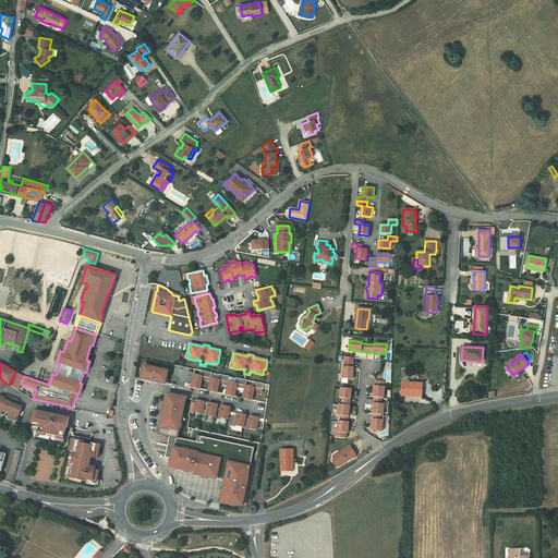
[(353,363),(344,363),(343,366),(342,378),(352,379),(353,363)]
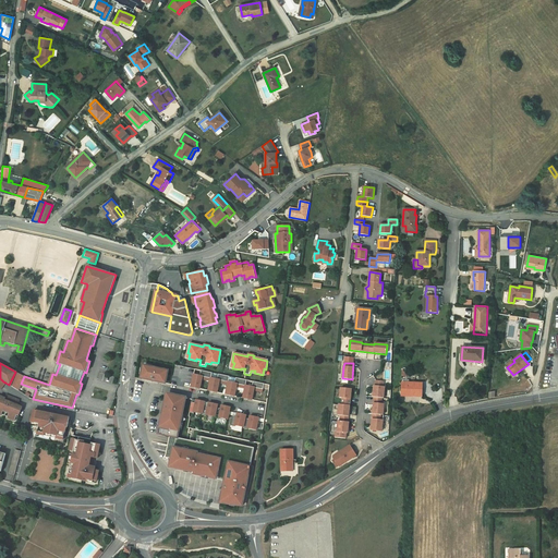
[(168,371),(144,366),(141,378),(150,380),(152,380),(152,379),(153,379),(157,380),(157,381),(164,383),(165,378),(166,378),(168,371)]
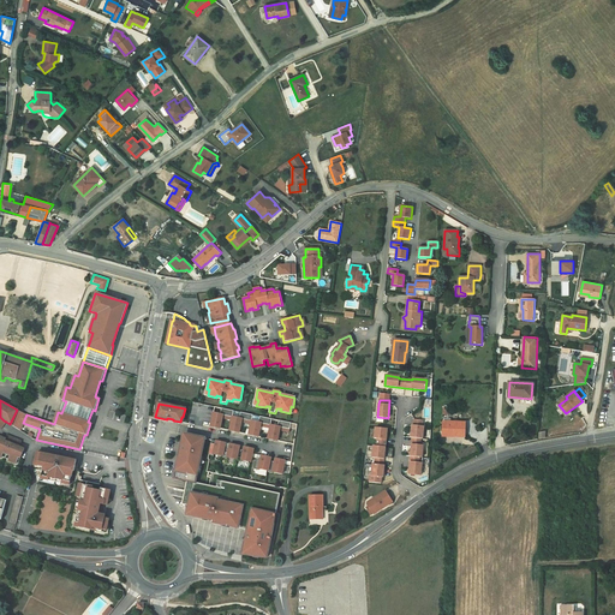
[(220,415),(214,413),(210,427),(215,428),(216,424),(221,425),(222,418),(232,419),(230,430),(234,431),(236,429),(240,430),(242,422),(251,424),(249,435),(254,436),(255,433),(260,434),(261,427),(270,428),(268,439),(273,440),(274,437),(279,439),(280,430),(290,433),(291,423),(279,421),(278,427),(270,425),(272,419),(260,417),(258,423),(252,421),(254,415),(240,412),(239,418),(233,417),(234,411),(222,408),(220,415)]
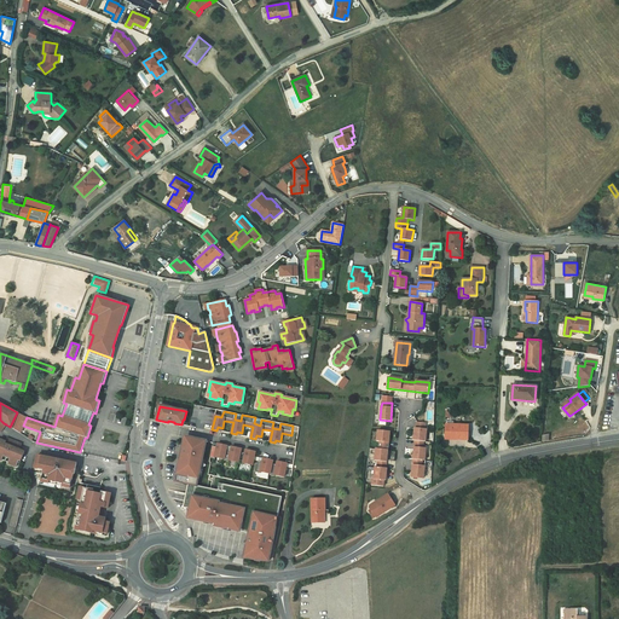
[(27,417),(17,412),(10,427),(21,434),(23,426),(27,417)]
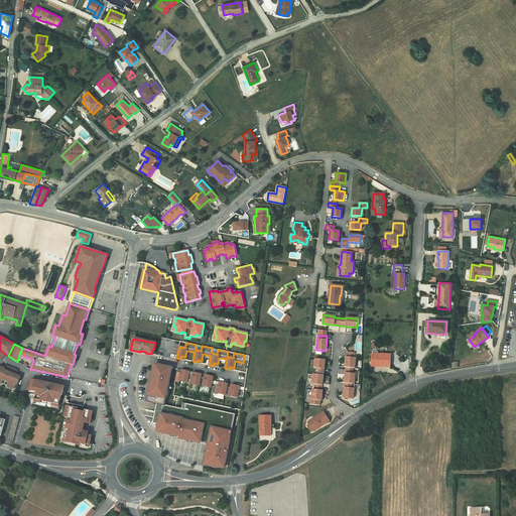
[(372,364),(380,364),(380,366),(390,367),(390,355),(378,354),(372,354),(372,364)]
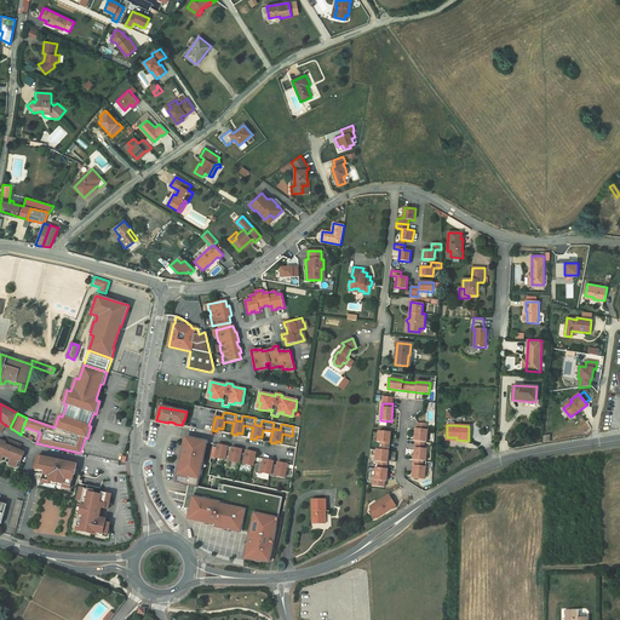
[(417,429),(415,429),(414,441),(415,441),(425,442),(430,443),(431,431),(426,430),(417,429)]
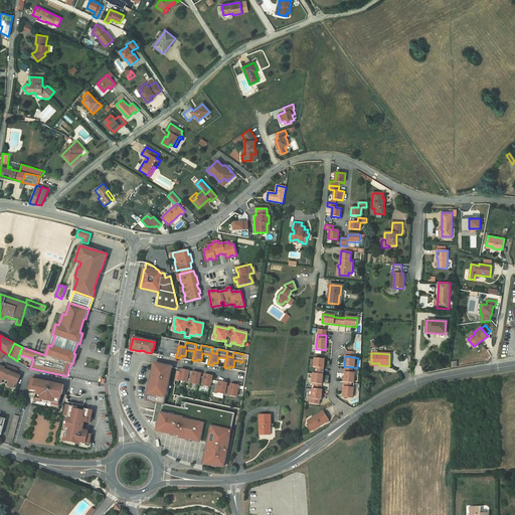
[(325,359),(314,358),(314,367),(316,367),(315,373),(323,374),(325,359)]
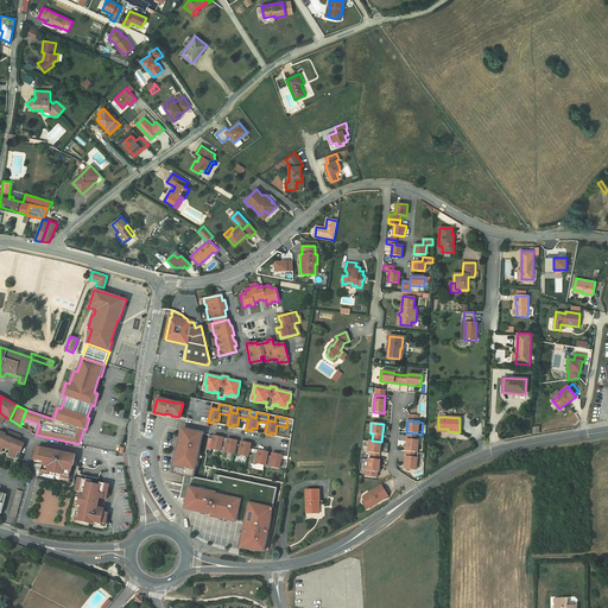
[(202,434),(184,430),(182,442),(179,441),(176,456),(177,456),(176,461),(175,461),(172,473),(185,475),(184,477),(191,479),(192,480),(194,477),(195,468),(194,468),(197,451),(198,451),(202,434)]
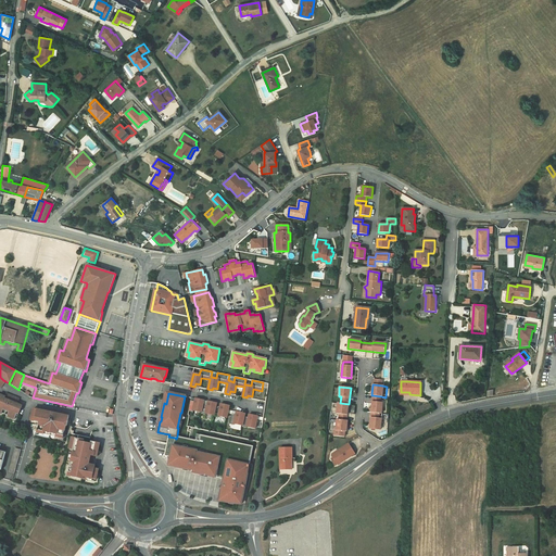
[(4,397),(0,394),(0,413),(1,414),(1,413),(3,409),(10,413),(8,416),(8,417),(14,419),(15,416),(16,414),(19,415),(22,406),(17,404),(20,399),(12,396),(12,397),(5,394),(4,397)]
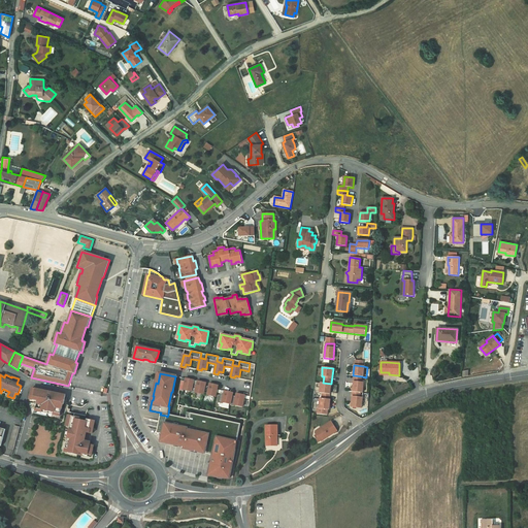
[(362,376),(354,375),(352,392),(353,392),(360,392),(362,393),(363,383),(361,382),(362,376)]
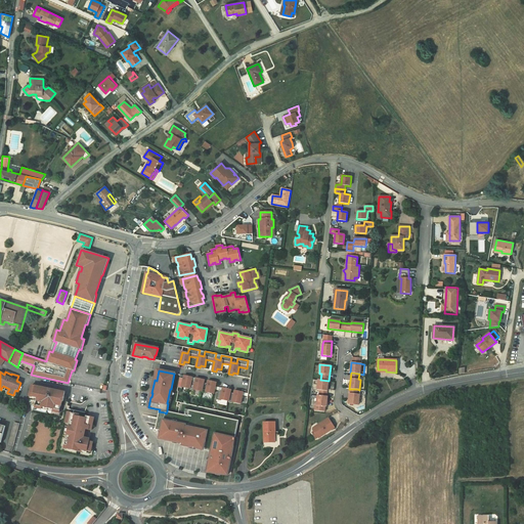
[(192,378),(184,376),(183,379),(180,378),(178,387),(182,388),(182,387),(190,389),(191,381),(192,378)]
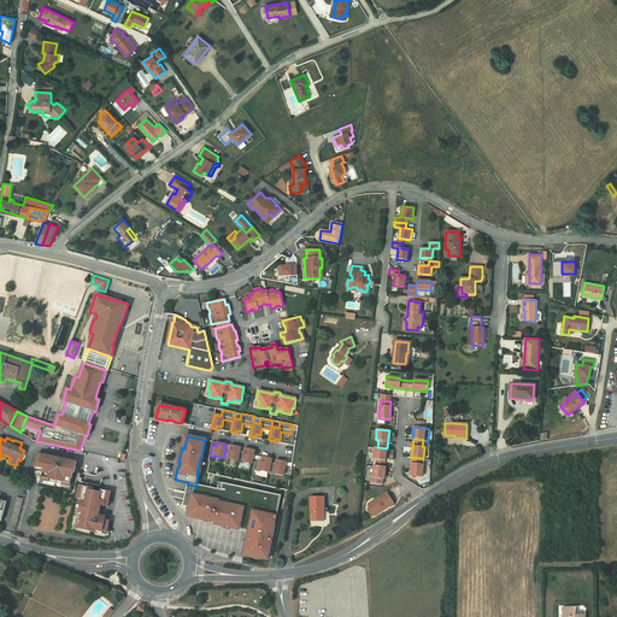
[(241,447),(231,446),(230,448),(225,448),(224,458),(224,459),(228,460),(229,459),(238,460),(240,451),(241,447)]
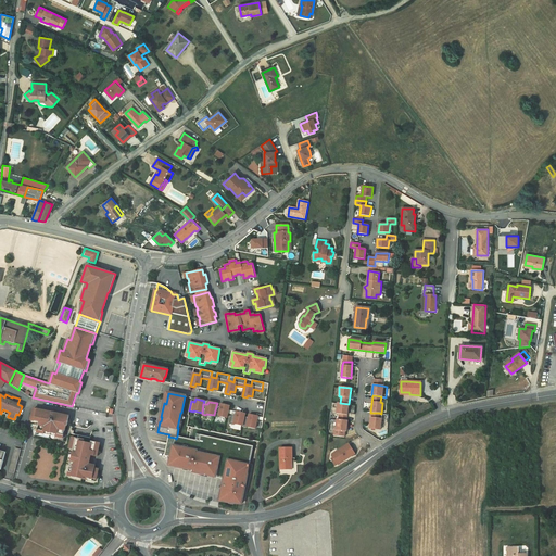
[(340,403),(338,403),(337,414),(339,414),(339,419),(346,420),(349,404),(340,403)]
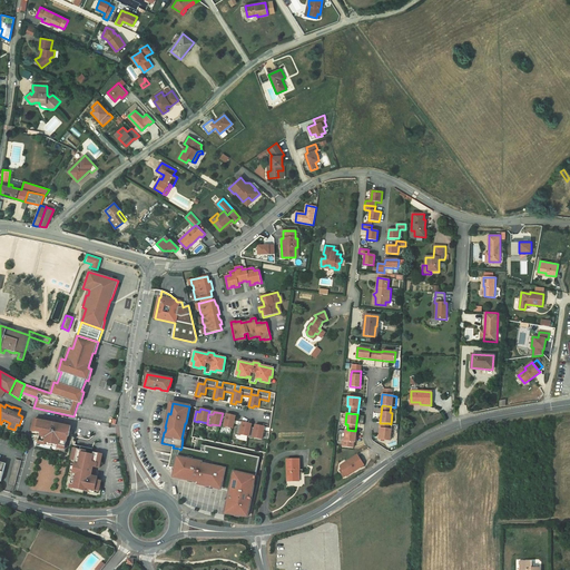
[(235,416),(226,414),(226,418),(222,416),(219,425),(219,426),(224,428),(224,426),(233,429),(235,416)]
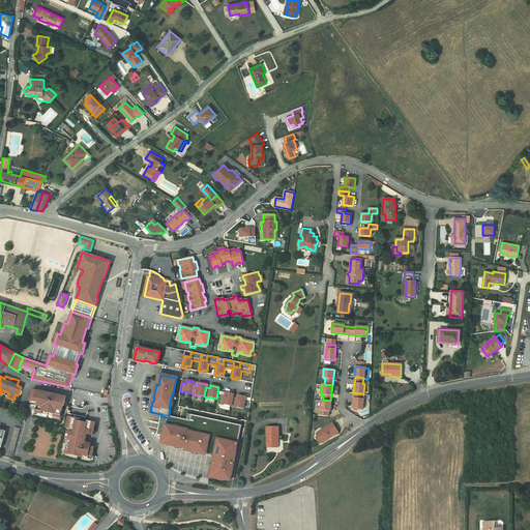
[(53,416),(60,418),(61,410),(60,410),(61,409),(62,408),(63,406),(61,405),(62,402),(64,403),(65,398),(50,393),(49,394),(46,394),(45,392),(31,390),(30,398),(34,399),(33,402),(37,403),(35,413),(41,414),(41,412),(54,414),(53,416)]
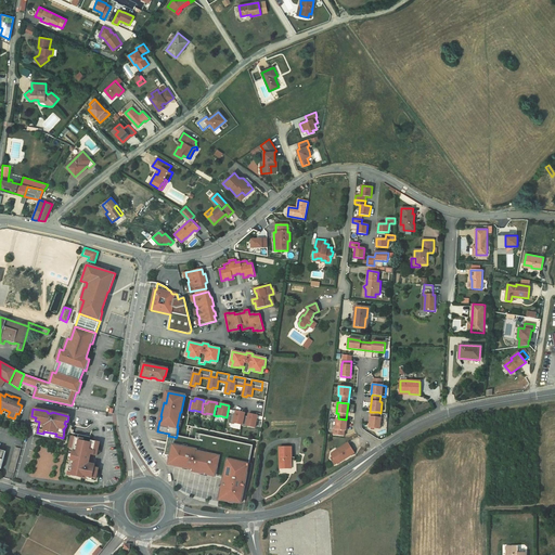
[(245,413),(236,411),(235,414),(232,413),(230,423),(233,424),(234,423),(242,425),(244,416),(245,413)]
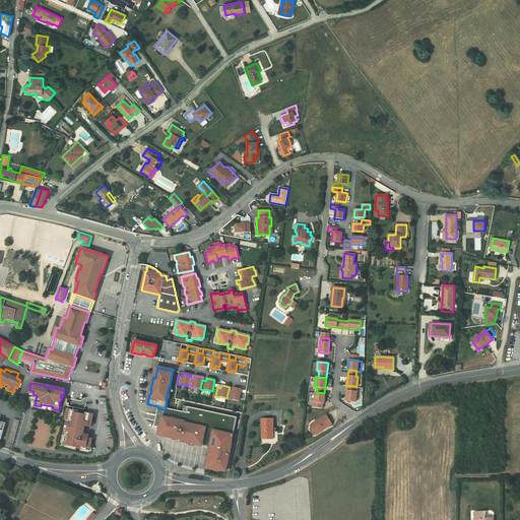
[(354,386),(347,386),(345,401),(355,402),(356,392),(354,391),(354,386)]
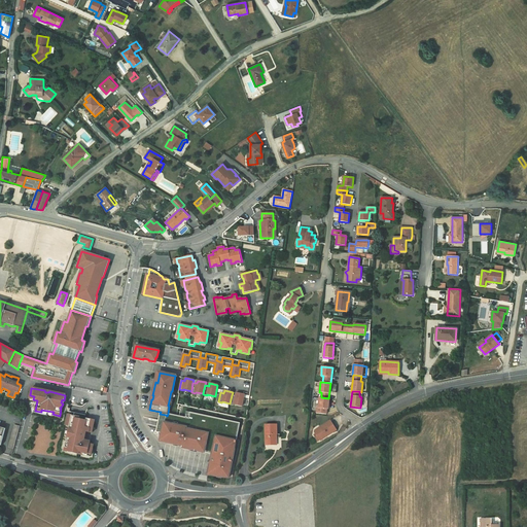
[(244,394),(236,393),(236,395),(232,395),(230,403),(230,405),(234,406),(234,405),(242,406),(244,394)]
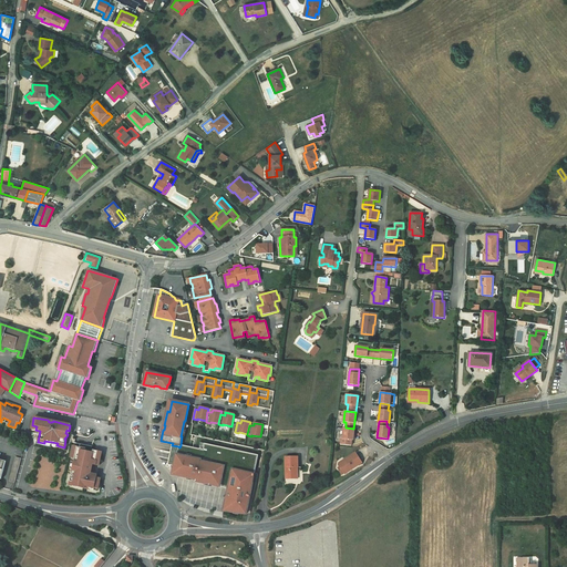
[(346,428),(343,428),(342,439),(341,439),(340,444),(351,446),(352,440),(353,440),(354,429),(353,429),(346,428)]
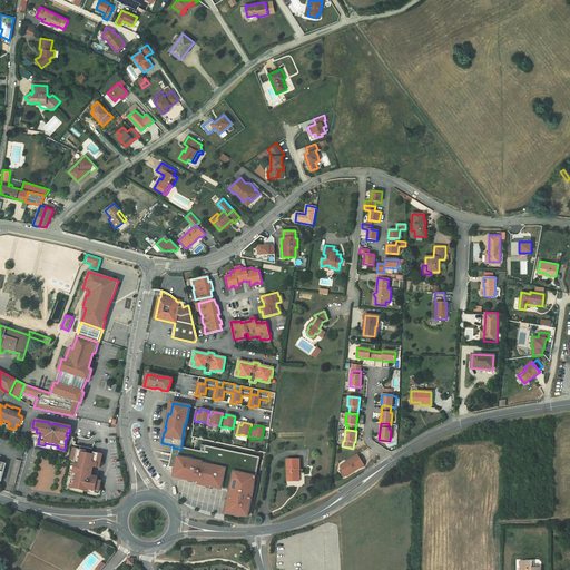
[(255,477),(259,458),(202,445),(200,449),(205,450),(204,452),(194,450),(182,448),(180,450),(179,449),(177,458),(202,462),(202,464),(226,470),(222,489),(229,491),(233,472),(255,477)]
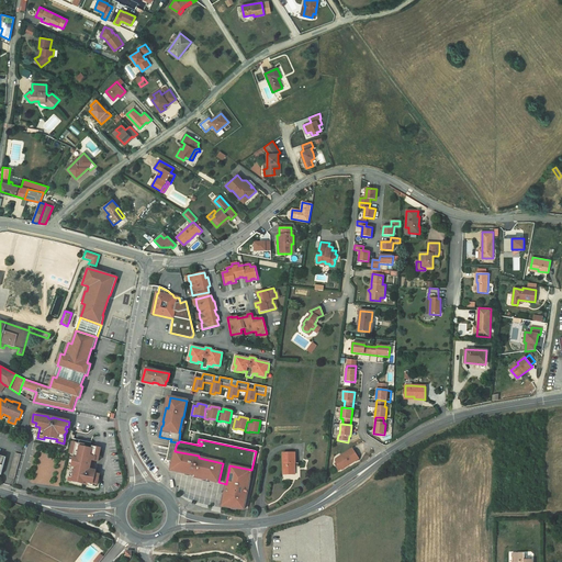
[(177,442),(170,441),(167,461),(172,462),(175,451),(177,442)]
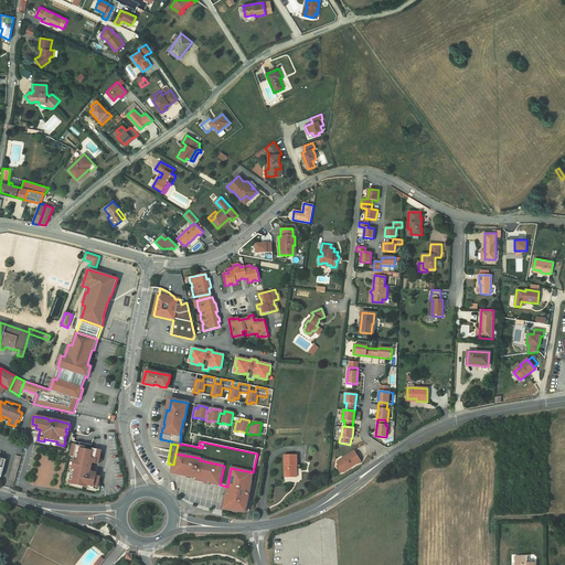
[(89,487),(94,488),(94,487),(98,487),(100,477),(96,476),(96,475),(96,473),(93,472),(94,469),(95,464),(96,462),(97,461),(99,460),(102,450),(93,449),(92,451),(85,450),(85,447),(73,445),(71,452),(75,454),(74,457),(73,461),(76,462),(75,468),(72,468),(70,480),(74,481),(73,483),(75,484),(81,487),(81,486),(85,486),(85,484),(89,486),(89,487)]
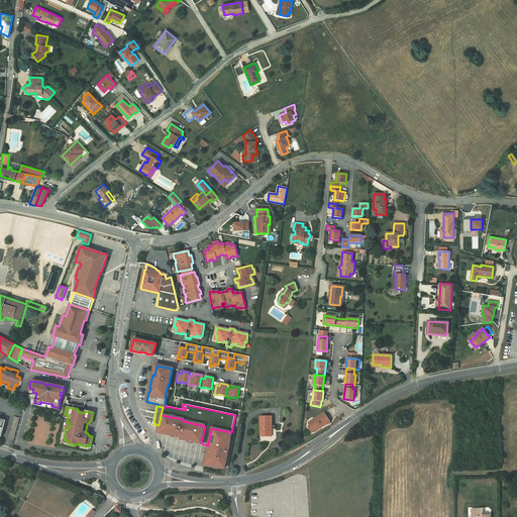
[(330,422),(324,413),(309,422),(308,423),(310,425),(314,431),(314,432),(321,428),(321,426),(323,425),(324,426),(330,422)]
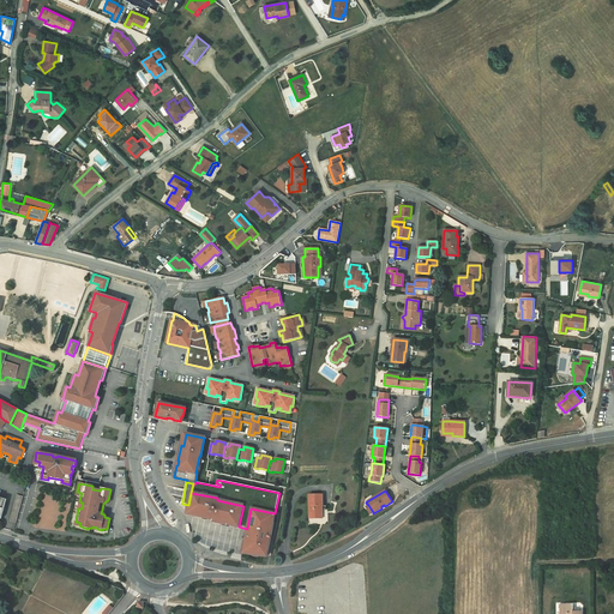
[(217,498),(191,493),(188,505),(187,515),(212,519),(212,522),(239,527),(244,506),(217,500),(217,498)]
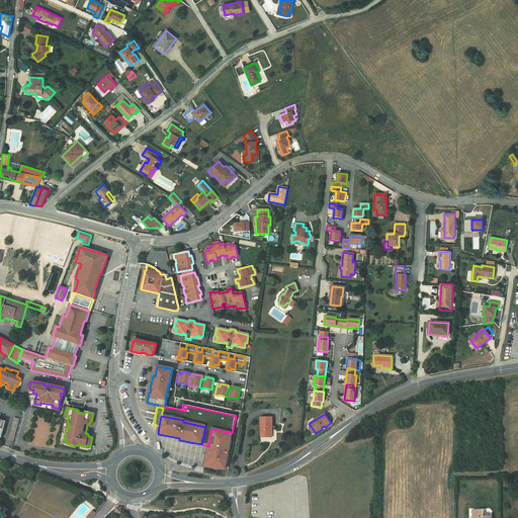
[(19,419),(14,417),(8,440),(13,441),(19,419)]
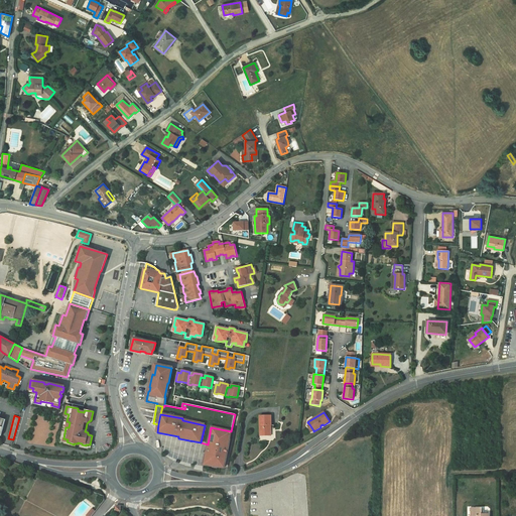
[(269,435),(269,425),(271,425),(271,416),(259,416),(260,435),(269,435)]
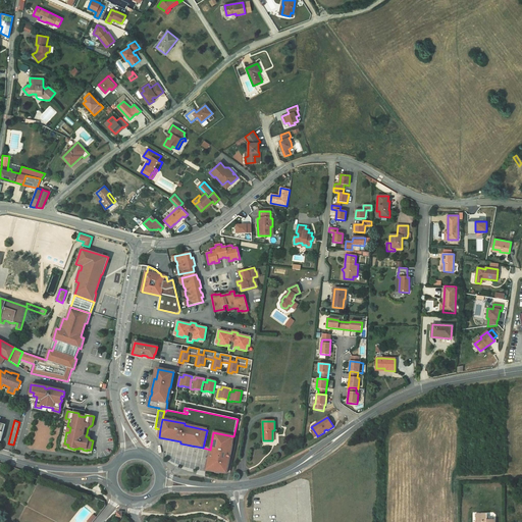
[(233,436),(213,432),(210,450),(206,470),(226,473),(233,436)]
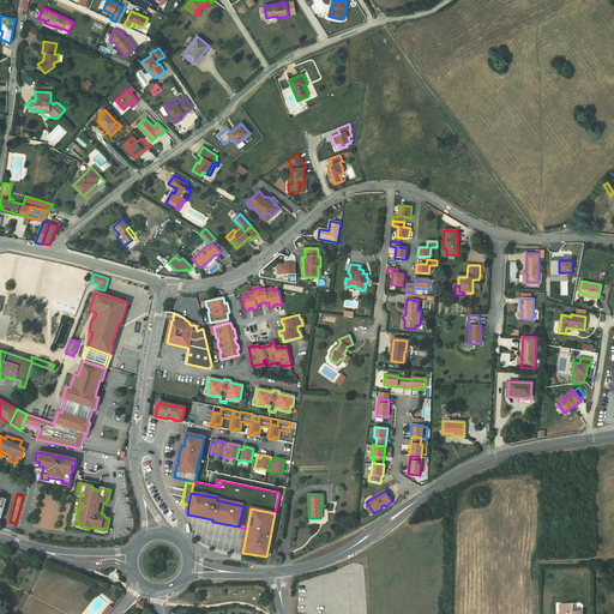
All buildings are outlined.
